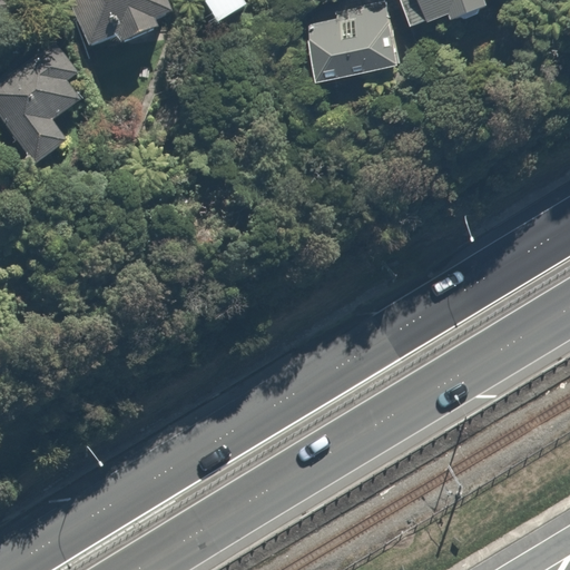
[(158,0),(67,0),(86,49),(121,36),(126,49),(155,38),(150,23),(165,18),(158,0)]
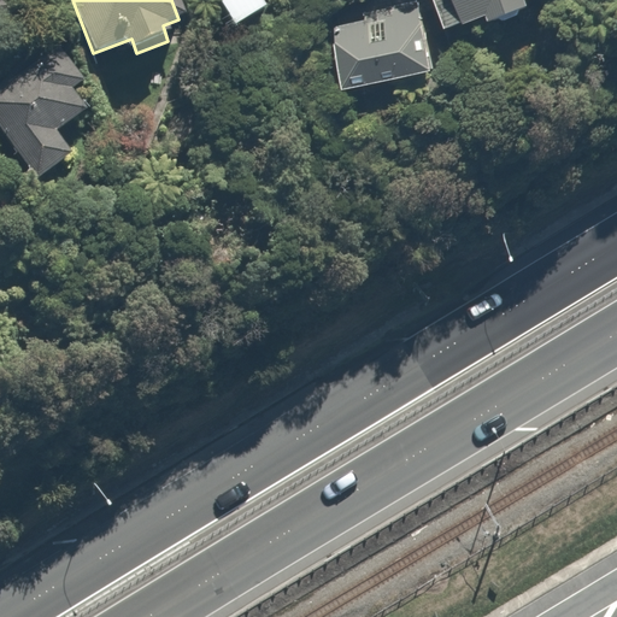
[(210,0),(230,34),(259,18),(248,0),(210,0)]
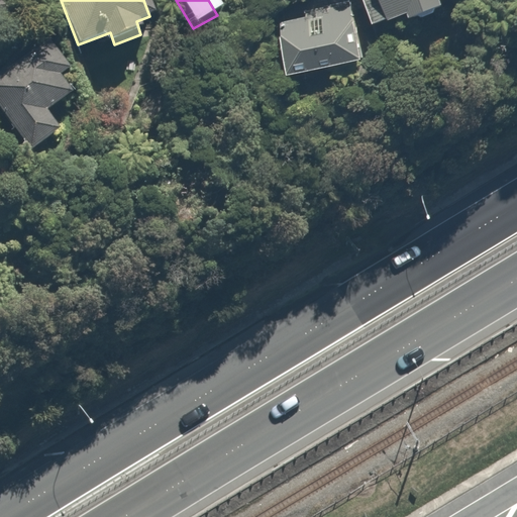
[(365,0),(377,29),(412,15),(416,25),(449,12),(444,0),(365,0)]
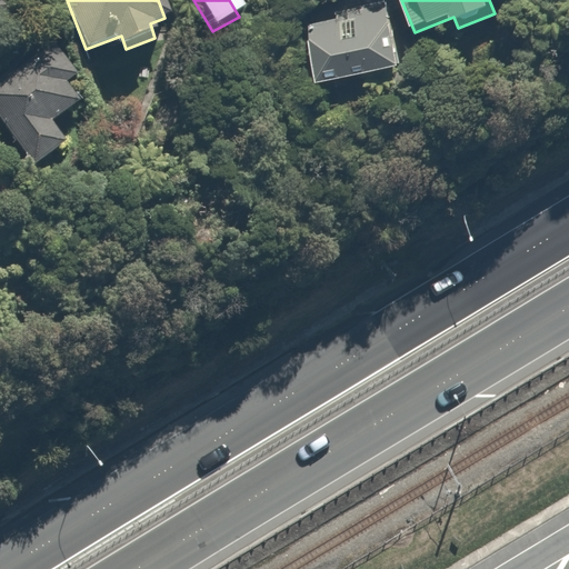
[(303,21),(317,81),(398,63),(386,3),(303,21)]
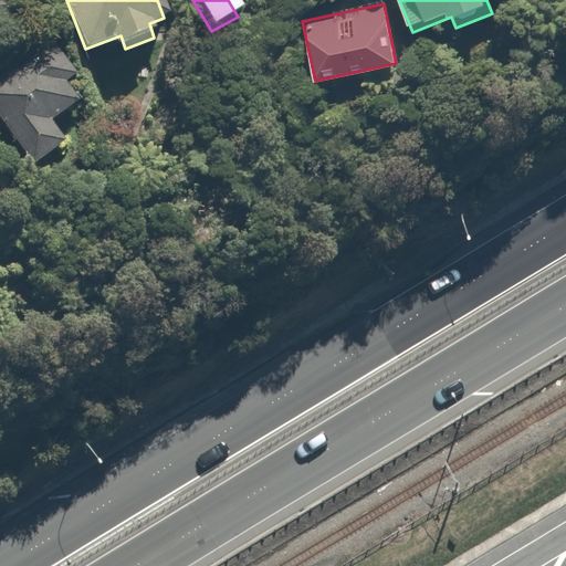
[(54,117),(72,105),(70,97),(69,94),(66,90),(64,86),(62,83),(59,80),(55,76),(51,74),(48,72),(43,70),(39,69),(34,69),(30,67),(25,67),(21,69),(18,70),(13,71),(9,73),(6,75),(2,79),(0,80),(0,139),(23,167),(67,138),(54,117)]
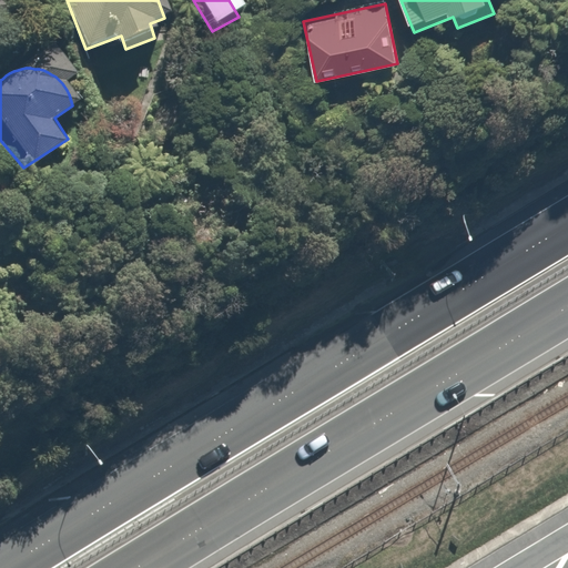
All buildings are outlined.
